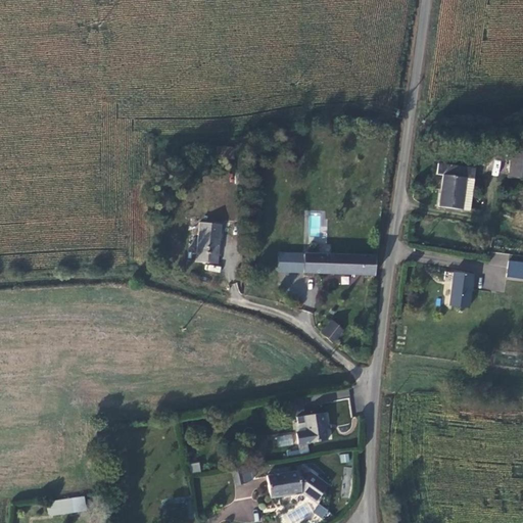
[(218,157),(233,158),(233,147),(219,146),(218,157)]
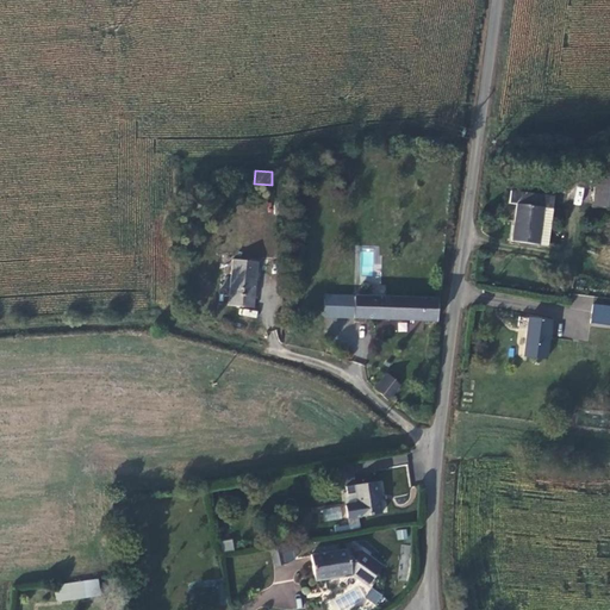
[(593,213),(609,216),(609,205),(609,185),(596,184),(593,213)]
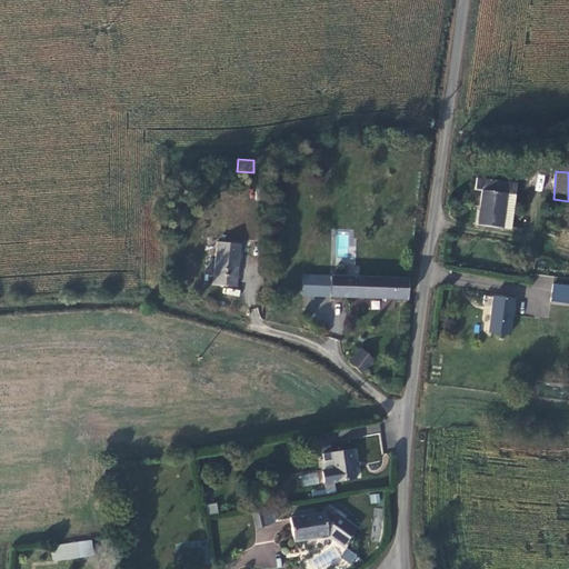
[(482,197),(479,229),(511,233),(517,187),(475,181),(473,196),(482,197)]
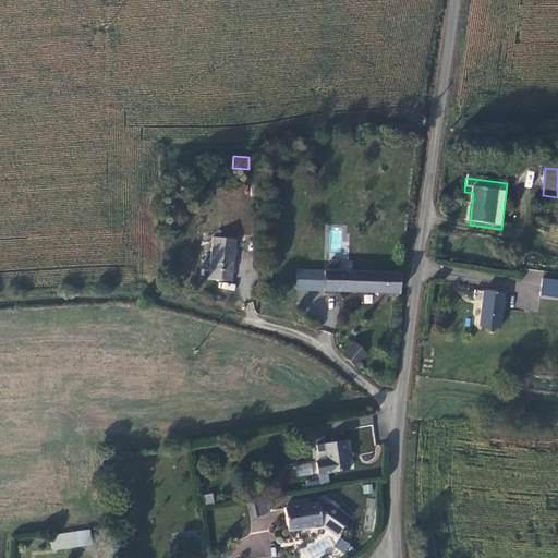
[(216,283),(238,283),(240,239),(217,238),(216,283)]
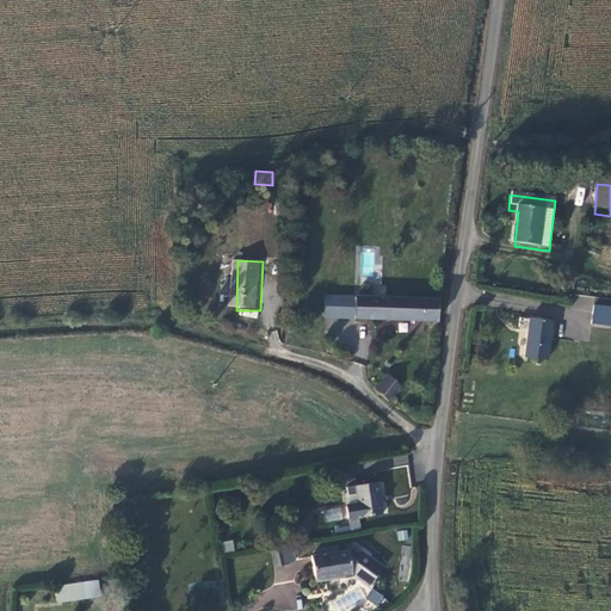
[(362,292),(355,291),(332,290),(331,314),(360,316),(362,292)]
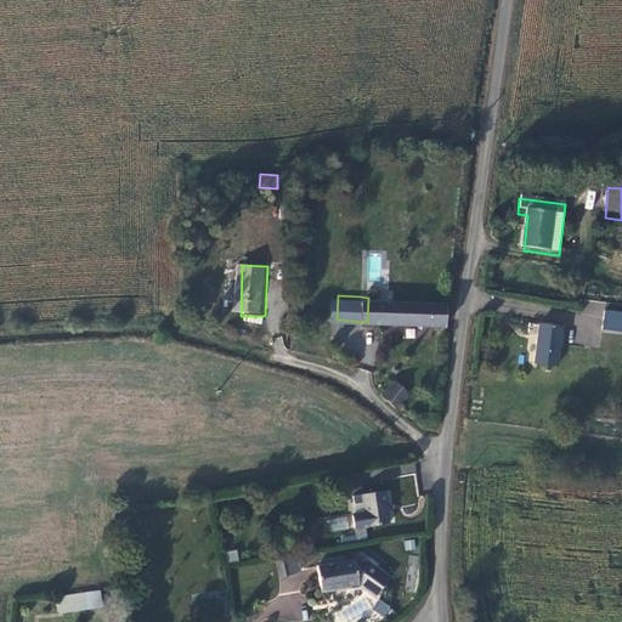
[(451,329),(454,305),(368,298),(367,322),(451,329)]
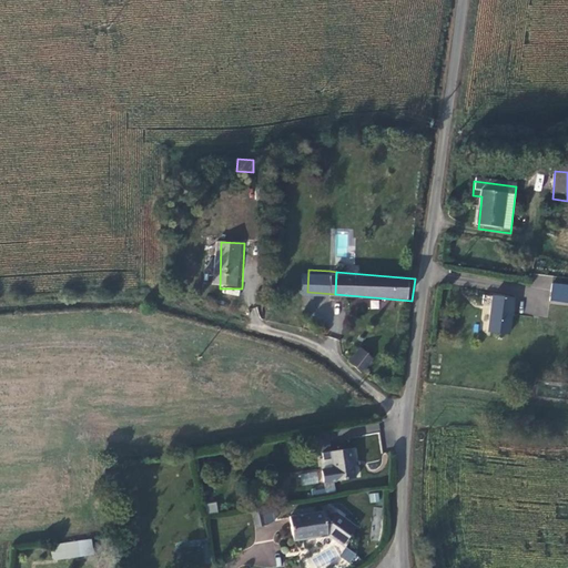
[(567,307),(567,292),(554,291),(551,306),(567,307)]
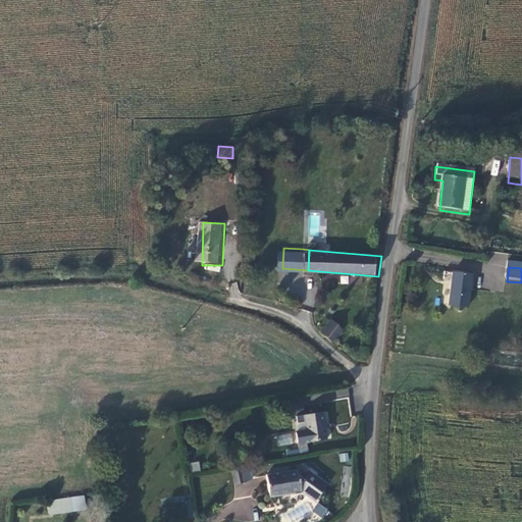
[(452,277),(449,310),(467,312),(471,279),(452,277)]
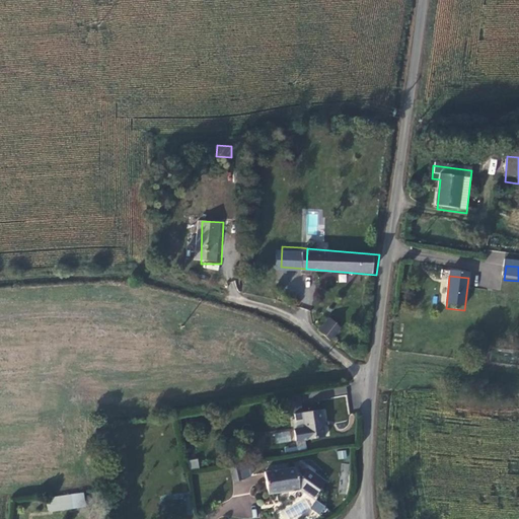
[(232,295),(239,293),(234,280),(227,283),(232,295)]
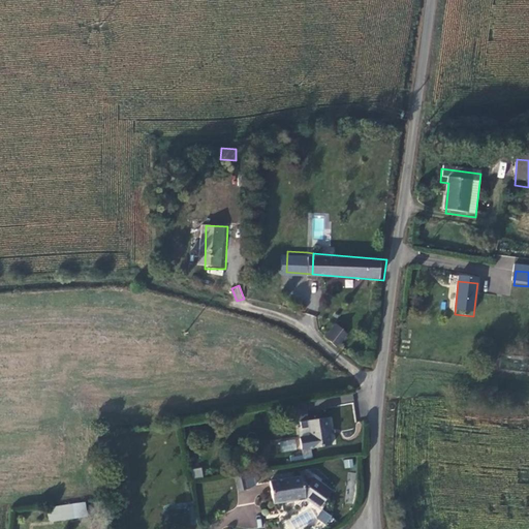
[(331,337),(337,342),(347,329),(340,324),(331,337)]
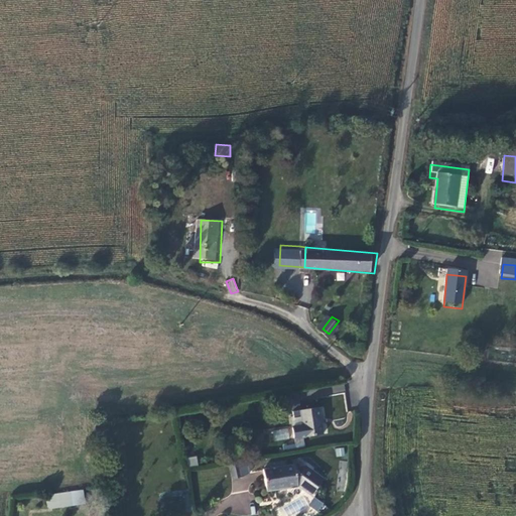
[(475,351),(468,351),(466,363),(473,364),(475,351)]
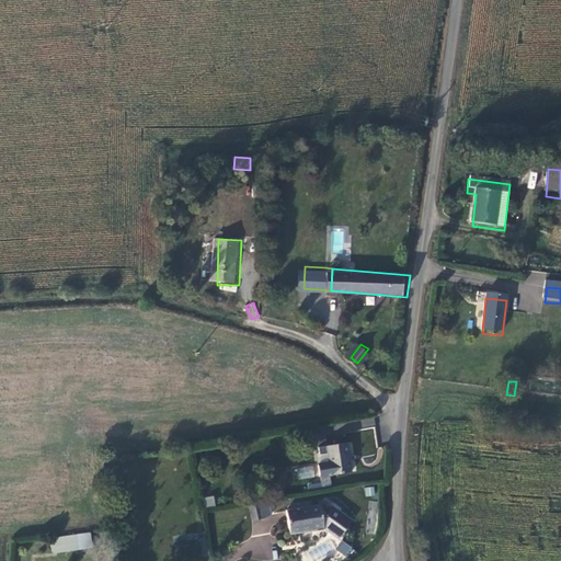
[(336,474),(357,470),(352,441),(331,445),(336,474)]
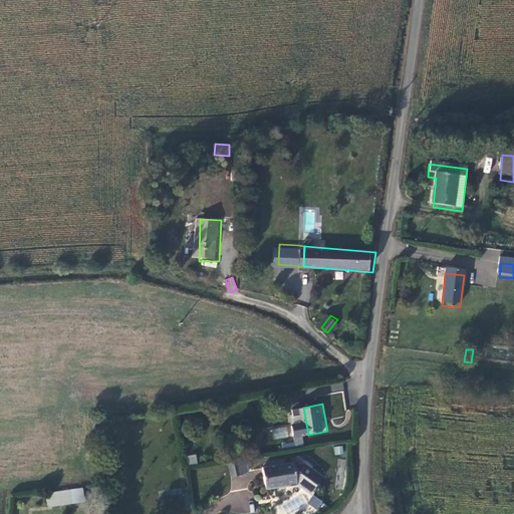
[(287,426),(272,429),(274,440),(289,437),(287,426)]
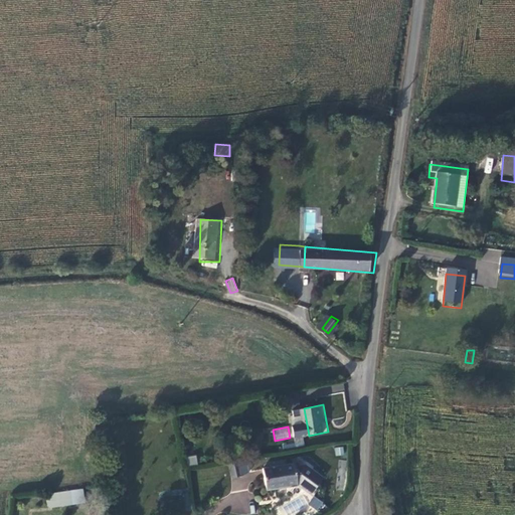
[(335,456),(344,456),(343,447),(335,448),(335,456)]
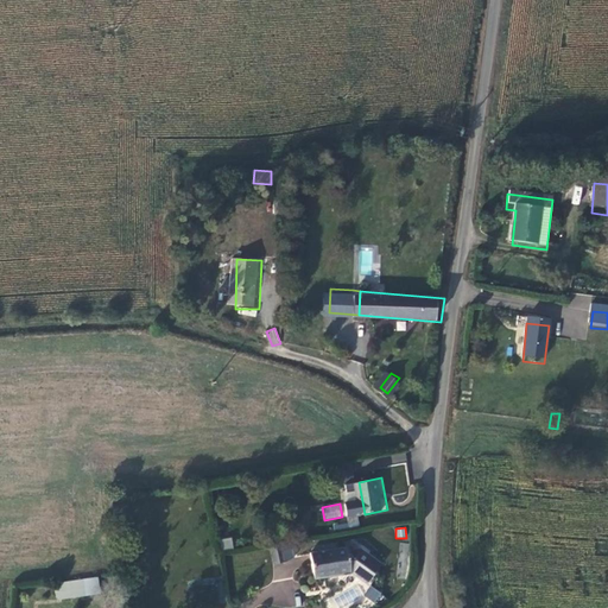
[(232,538),(222,539),(223,549),(233,549),(232,538)]
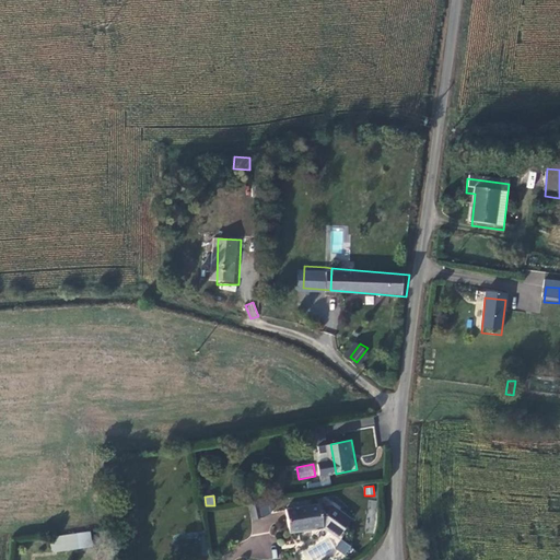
[(259,517),(268,516),(266,502),(257,504),(259,517)]
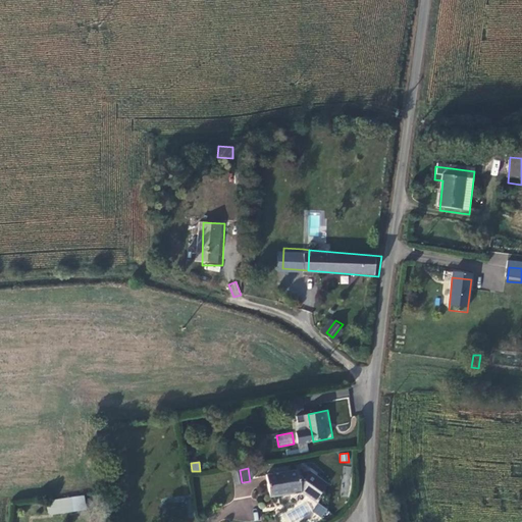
[(303,468),(272,473),(275,494),(307,489),(322,502),(334,483),(317,469),(304,471),(303,468)]
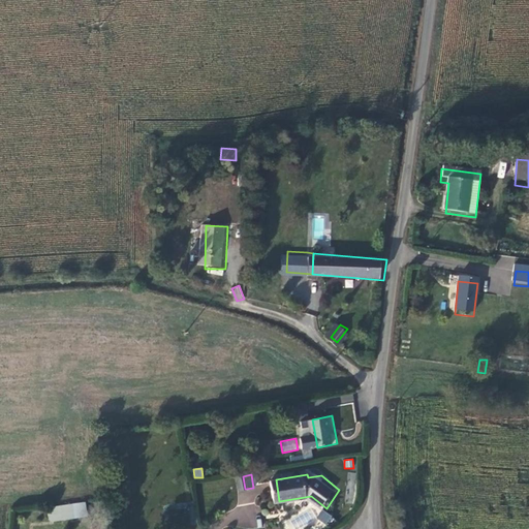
[(238,491),(244,489),(240,475),(235,477),(238,491)]
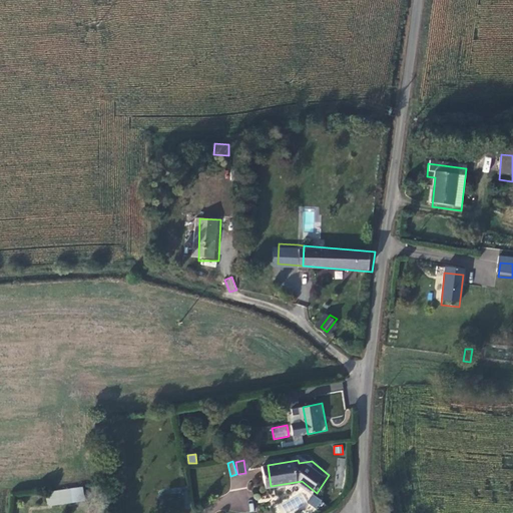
[(90,500),(89,486),(52,490),(53,504),(90,500)]
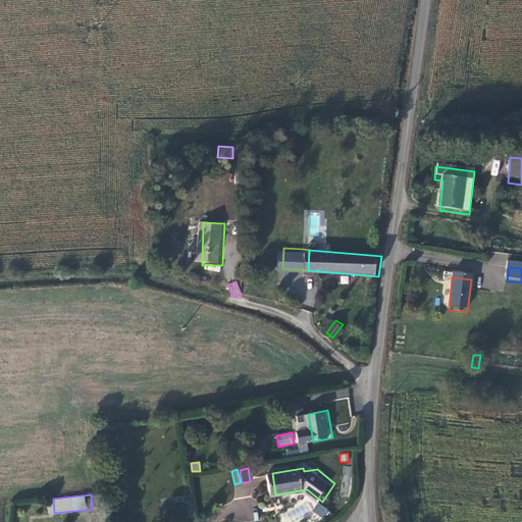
[(312,512),(324,519),(329,511),(318,503),(312,512)]
